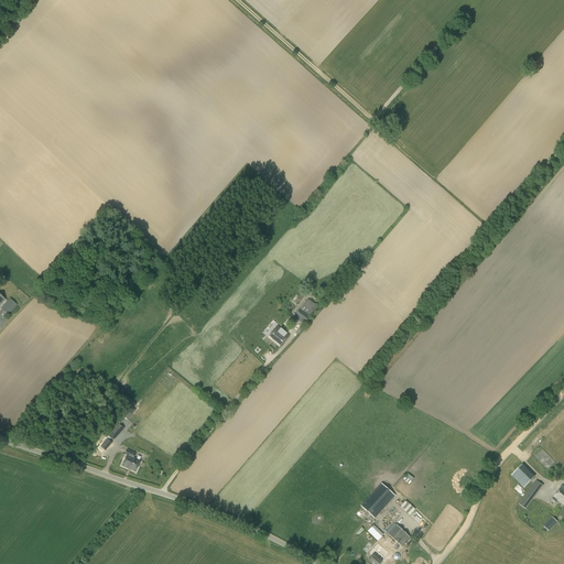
[(301,293),(294,302),(299,305),(304,296),(301,293)]
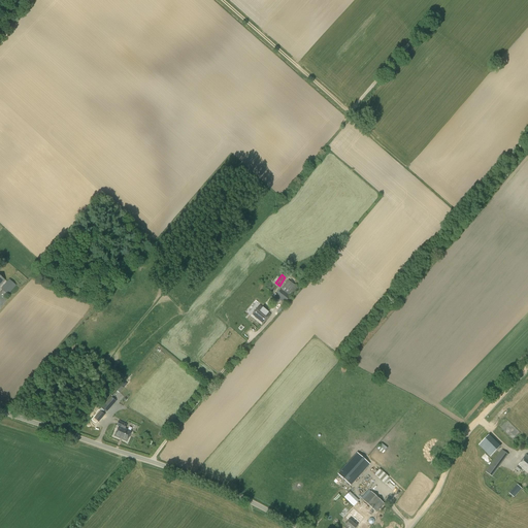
[(1,289),(2,290),(0,292),(0,295),(3,298),(6,294),(8,295),(17,286),(9,279),(1,289)]
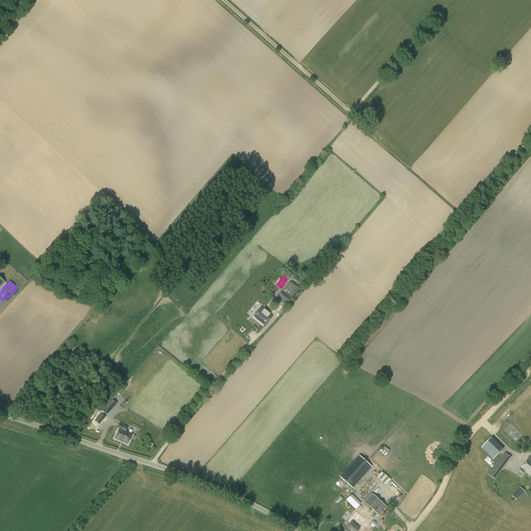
[(278,299),(286,305),(299,288),(289,282),(278,299)]
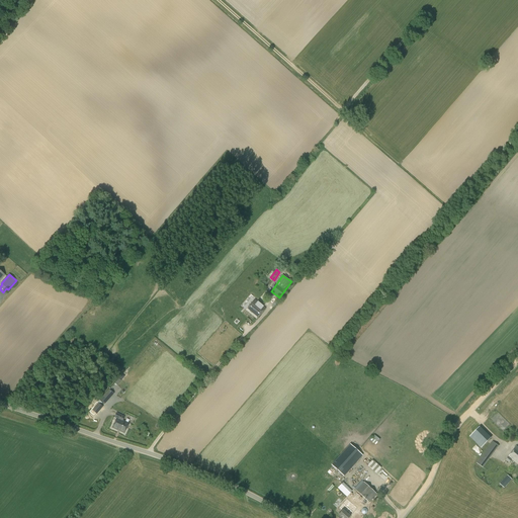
[(248,309),(258,317),(265,309),(255,299),(248,309)]
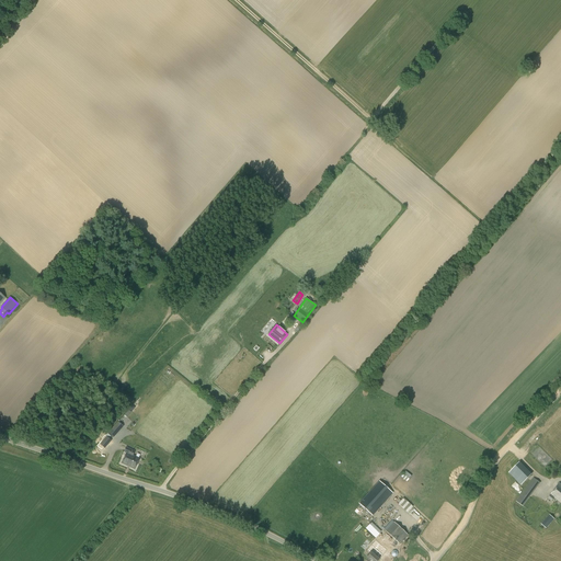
[(123,426),(118,422),(112,430),(116,434),(123,426)]
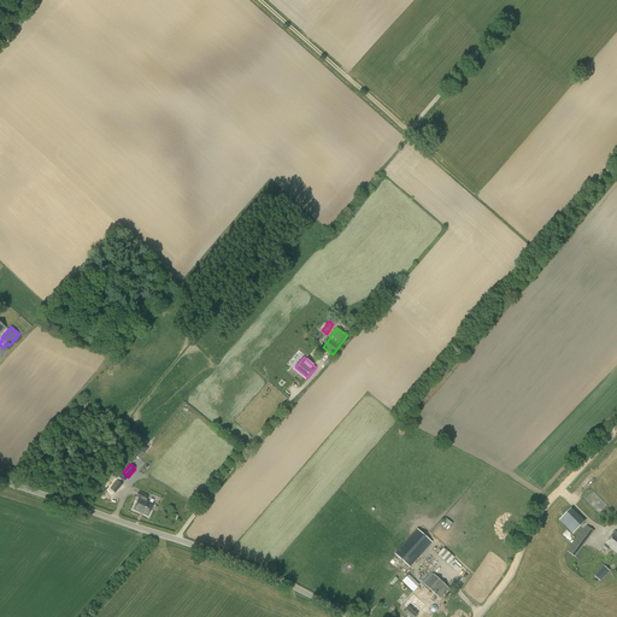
[(122,485),(116,479),(109,487),(116,494),(122,485)]
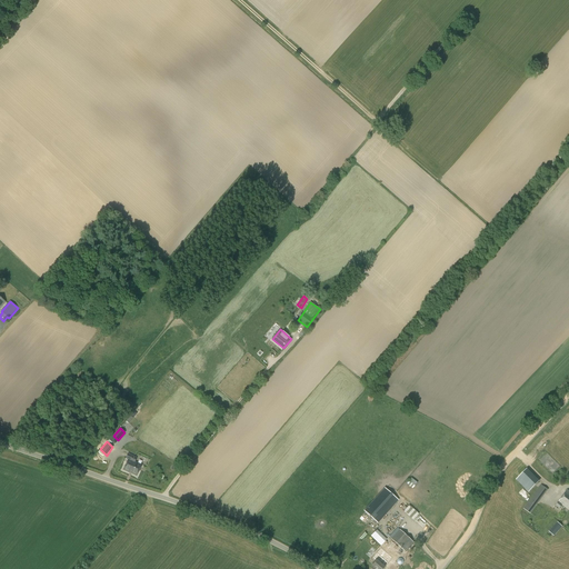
[(123,470),(137,476),(141,466),(135,463),(137,458),(128,455),(126,458),(128,459),(123,470)]
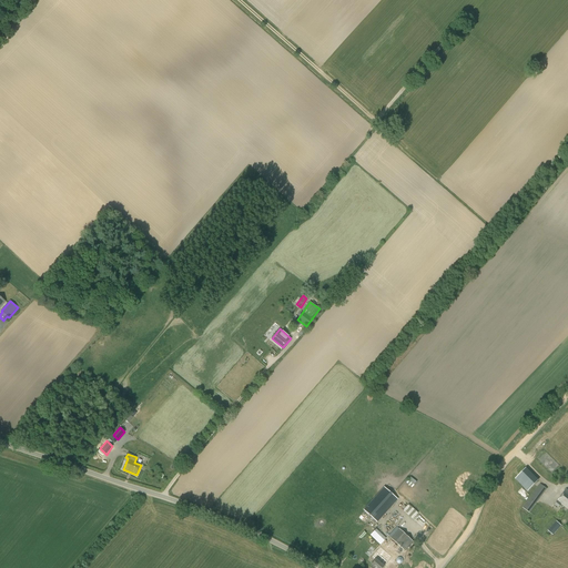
[(515,479),(527,492),(538,480),(526,467),(515,479)]
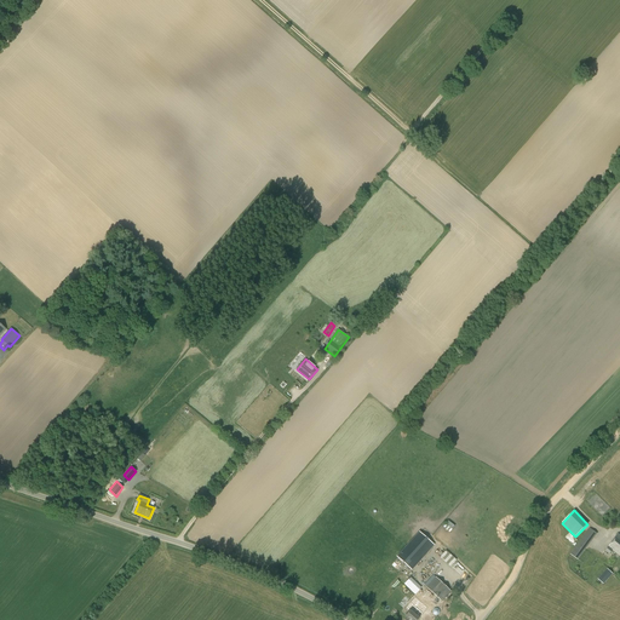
[(447,521),(442,527),(448,532),(454,526),(447,521)]
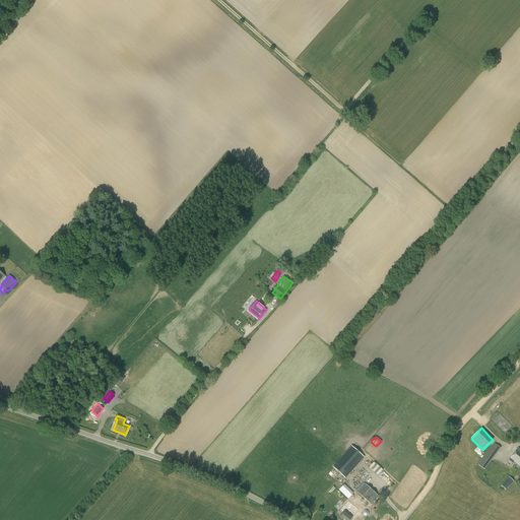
[(478,465),(484,469),(501,448),(495,443),(478,465)]
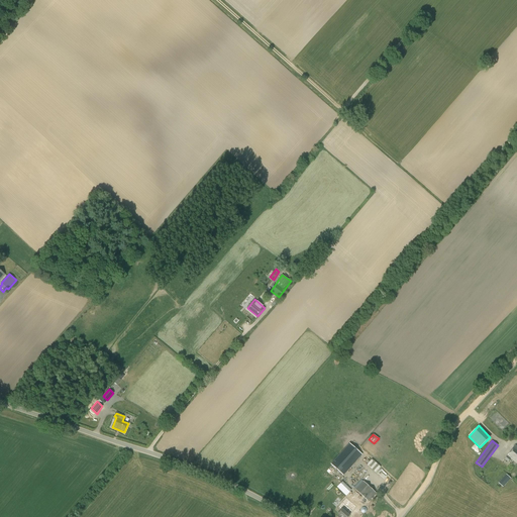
[(360,453),(350,443),(332,463),(341,473),(349,462),(351,463),(360,453)]
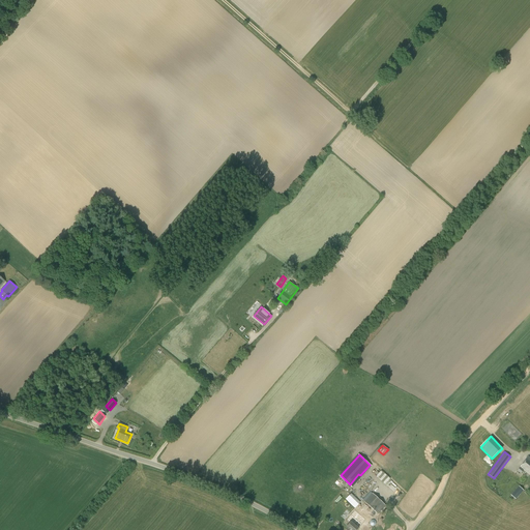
[(529,458),(528,457),(518,471),(522,474),(524,471),(529,475),(529,458)]
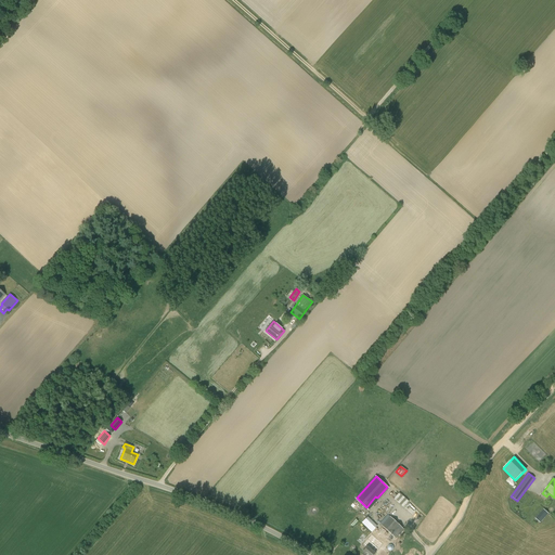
[(402,507),(408,501),(398,492),(392,499),(402,507)]
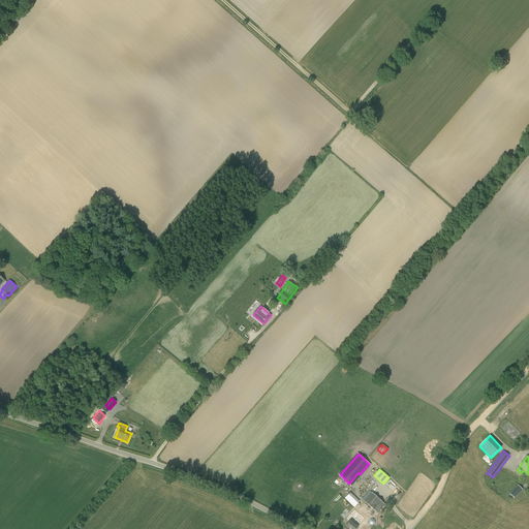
[(518,486),(517,488),(510,494),(516,499),(523,490),(518,486)]
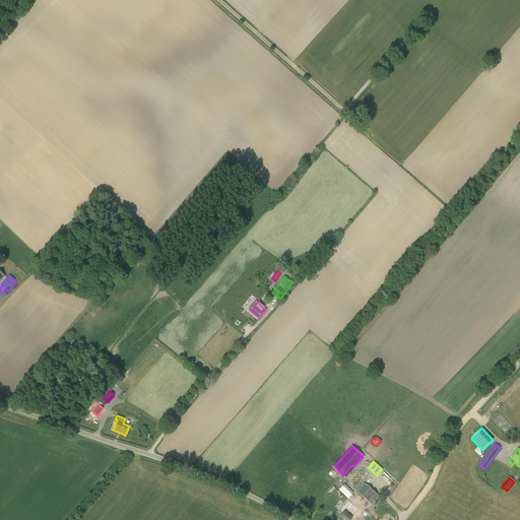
[(347,499),(352,493),(343,483),(337,490),(347,499)]
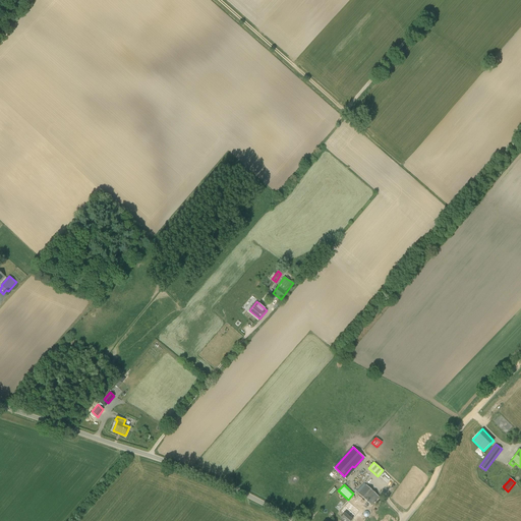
[(371,506),(379,498),(366,484),(358,493),(371,506)]
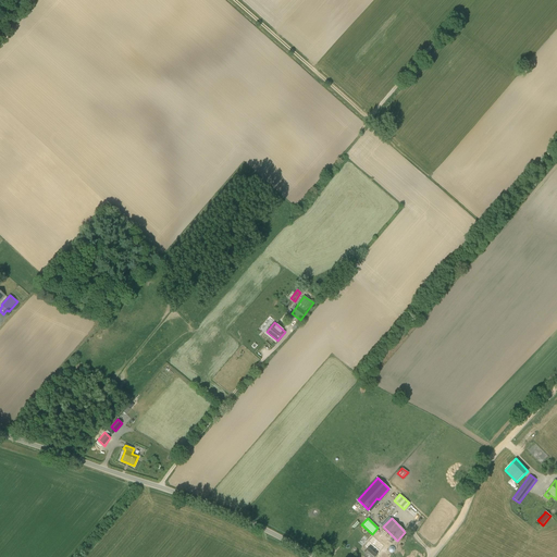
[(374,556),(376,555),(384,546),(373,536),(364,546),(364,547),(363,548),(367,551),(364,553),(368,556),(374,556)]
